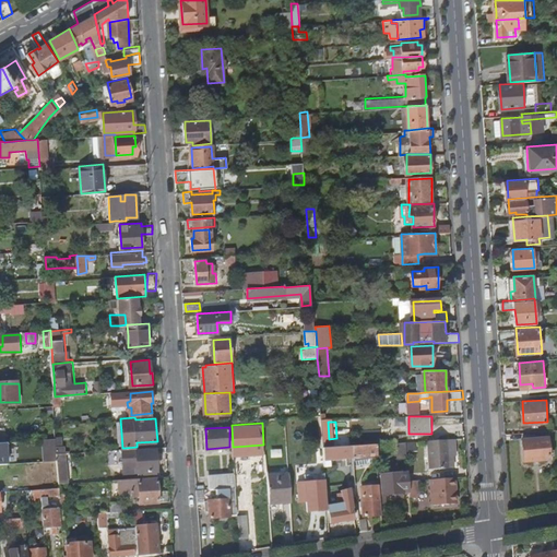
[(45,437),(46,459),(59,458),(58,436),(45,437)]
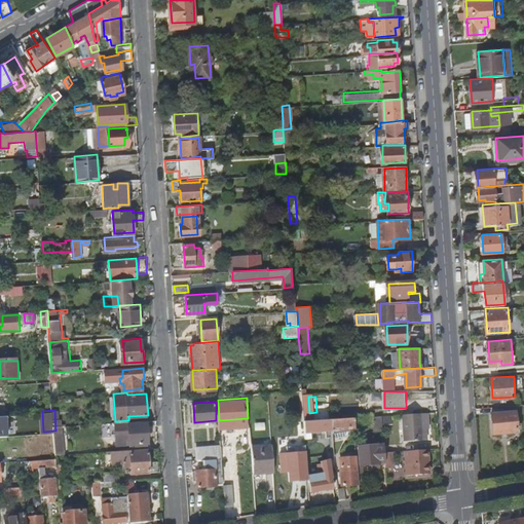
[(518,432),(517,411),(492,412),(493,434),(518,432)]
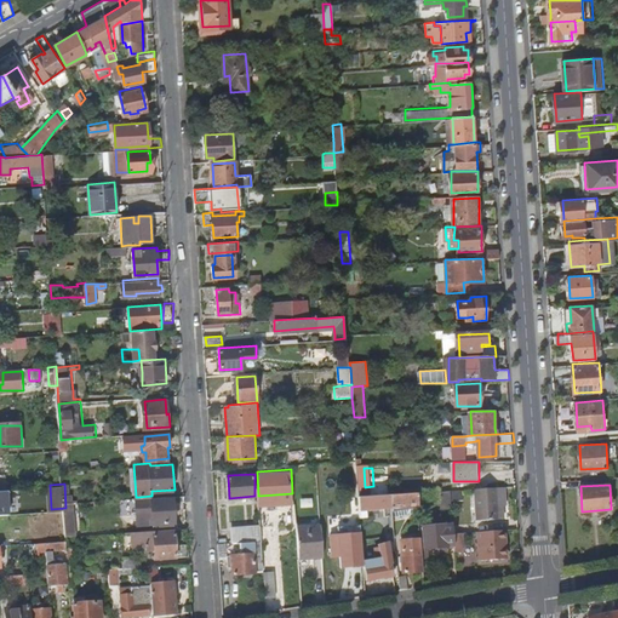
[(497,486),(475,488),(478,519),(499,518),(505,518),(504,504),(507,504),(505,486),(497,486)]
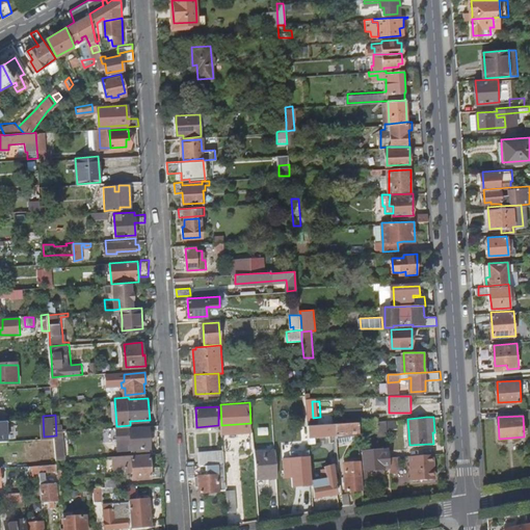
[(389,434),(388,420),(378,421),(379,434),(389,434)]
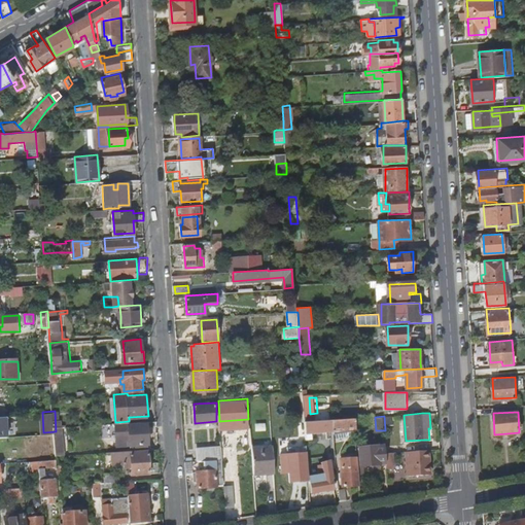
[(355,418),(334,419),(335,432),(346,431),(356,429),(355,418)]
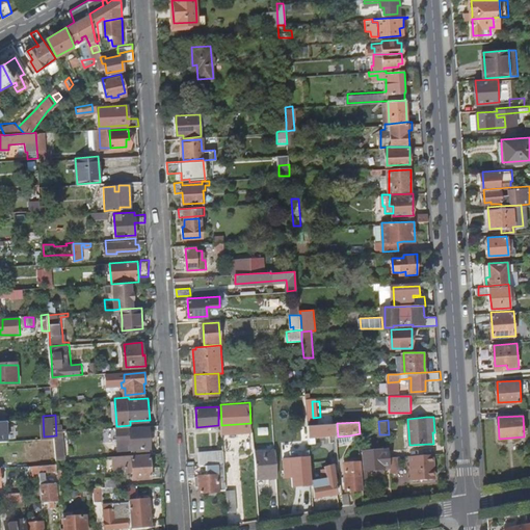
[(337,423),(308,425),(310,444),(315,444),(315,436),(330,435),(332,442),(338,442),(338,436),(337,423)]
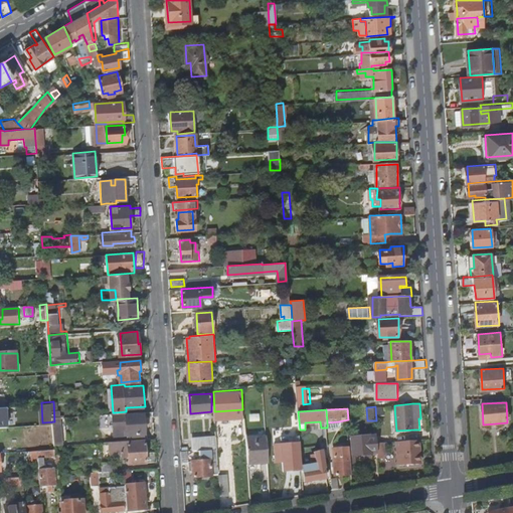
[(129,440),(130,440),(146,439),(145,412),(127,414),(127,411),(126,411),(115,412),(116,429),(116,435),(129,434),(129,440)]
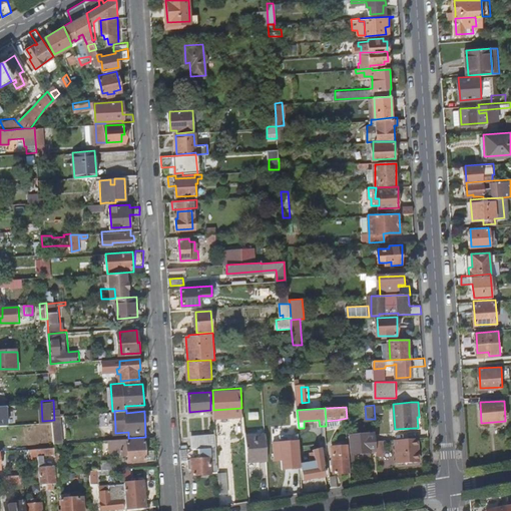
[(54,416),(55,423),(56,443),(64,443),(62,415),(54,416)]
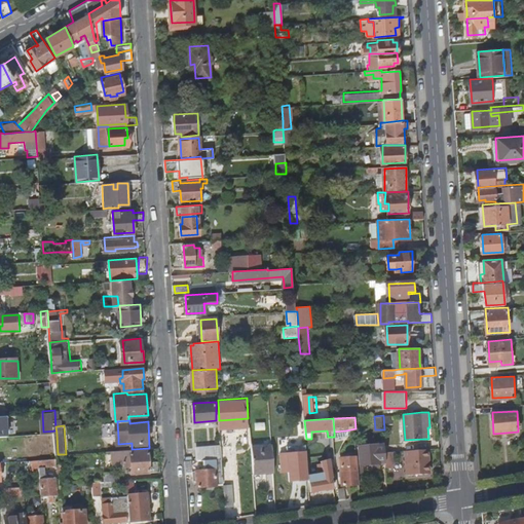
[(386,461),(385,452),(385,444),(361,446),(362,463),(370,463),(370,465),(378,465),(377,462),(386,461)]
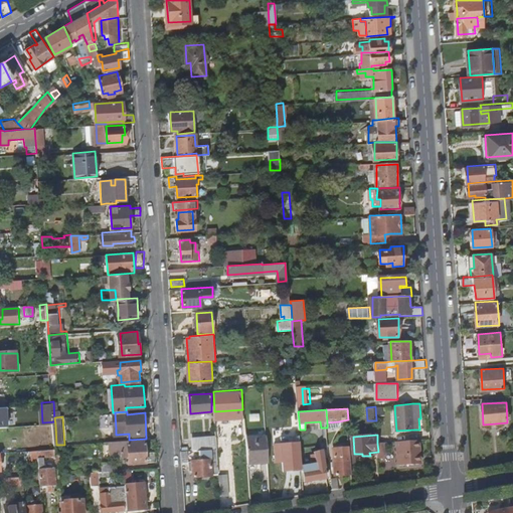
[(217,448),(216,436),(194,438),(195,450),(202,449),(217,448)]
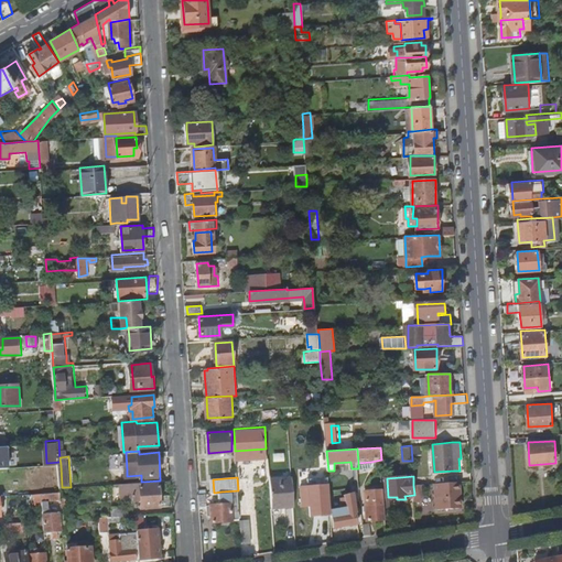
[(294,506),(293,477),(270,478),(272,505),(285,504),(287,507),(294,506)]
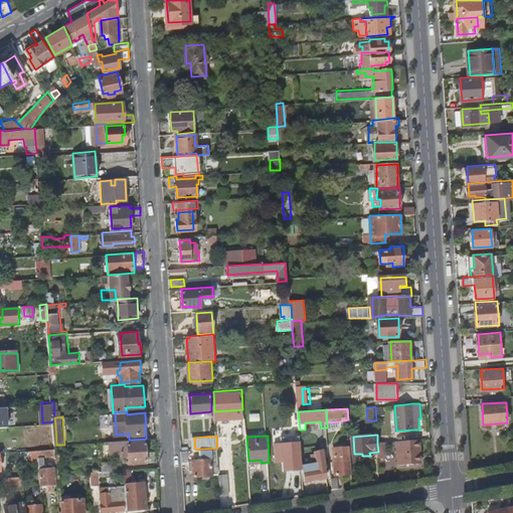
[(420,439),(397,441),(399,465),(419,463),(418,448),(421,447),(420,439)]
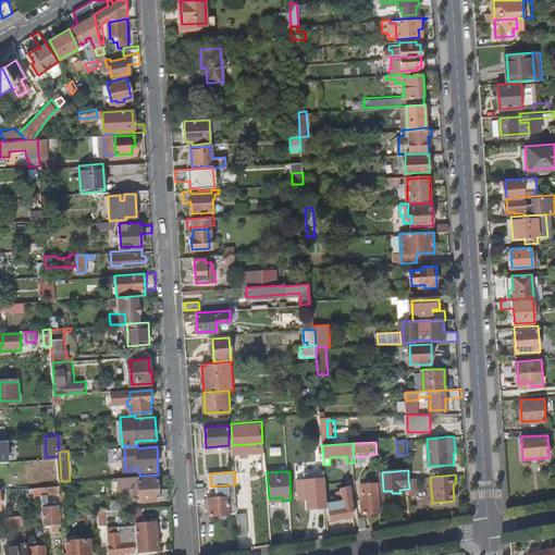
[(140,476),(139,476),(119,477),(120,490),(133,489),(133,492),(140,492),(140,501),(170,498),(170,486),(159,488),(158,477),(140,478),(140,476)]
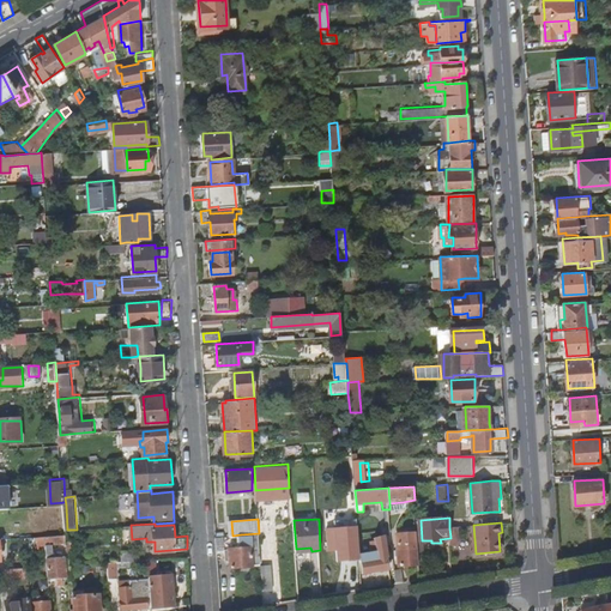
[(449,527),(451,538),(451,545),(460,544),(460,527),(449,527)]
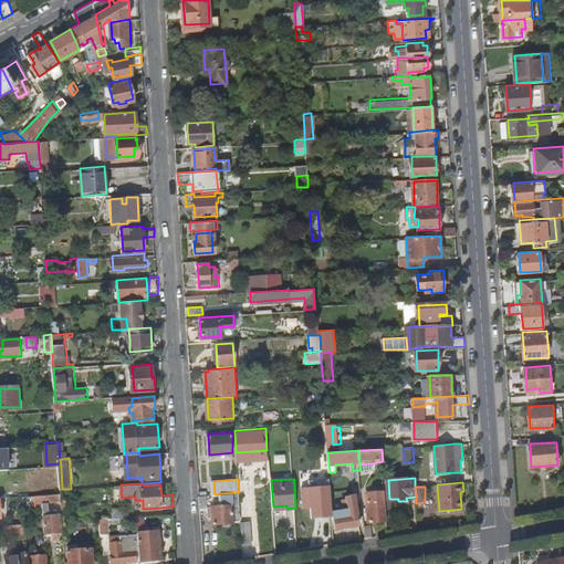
[(336,530),(358,526),(357,515),(352,488),(343,489),(344,495),(343,497),(345,504),(346,503),(348,509),(332,511),(336,530)]
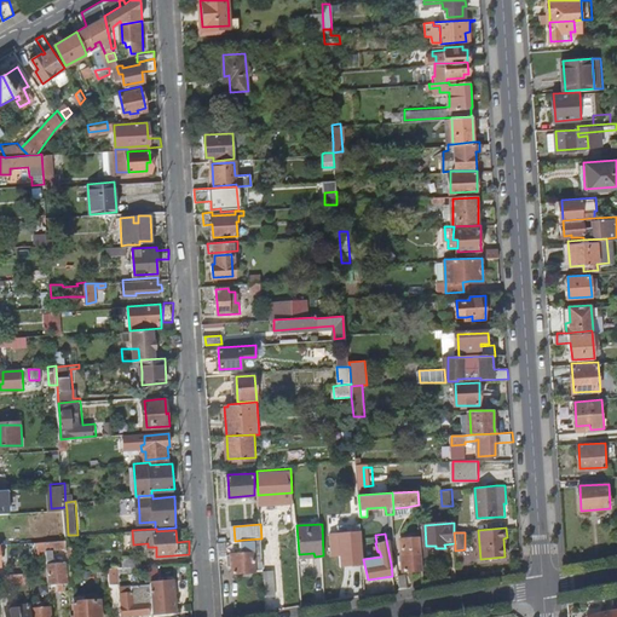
[(422,558),(422,546),(421,537),(402,538),(404,571),(424,570),(422,558)]
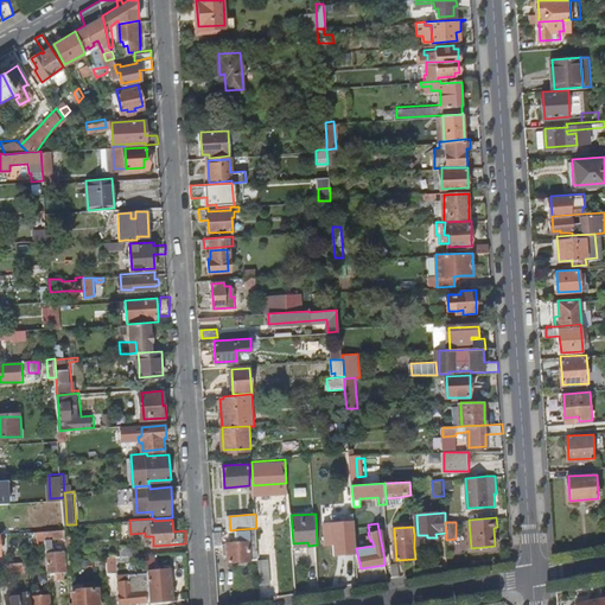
[(259,560),(259,559),(256,528),(239,529),(240,540),(229,541),(230,562),(259,560)]
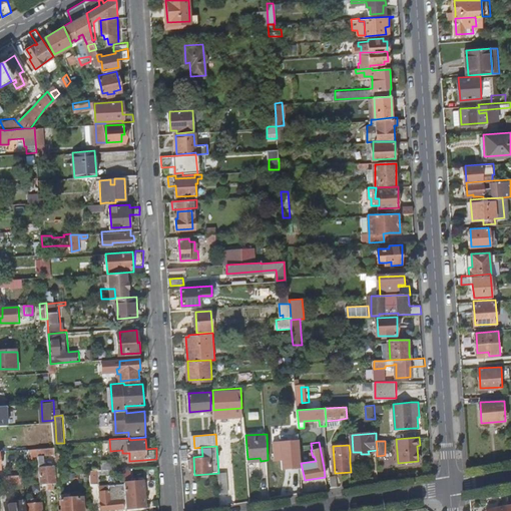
[(57,454),(57,452),(56,447),(40,448),(41,457),(41,463),(45,463),(45,454),(57,454)]
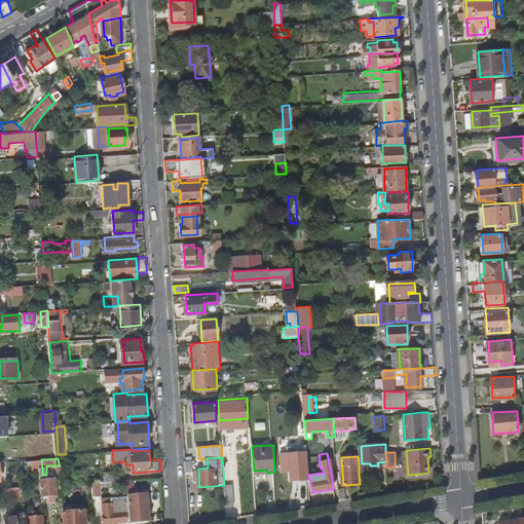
[(46,475),(42,475),(43,496),(50,496),(50,503),(54,502),(54,496),(59,496),(59,479),(52,479),(52,475),(46,475)]
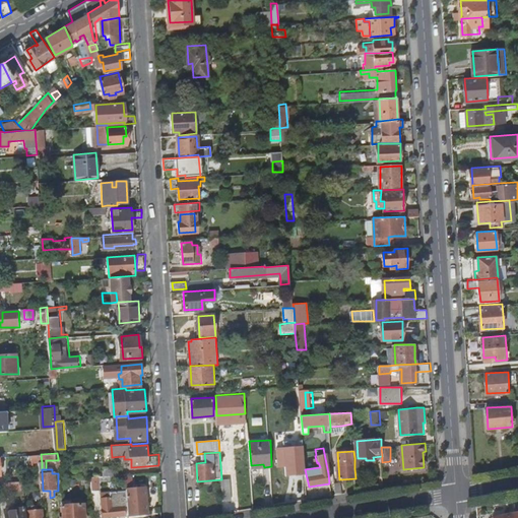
[(100,475),(91,476),(92,491),(101,490),(100,475)]
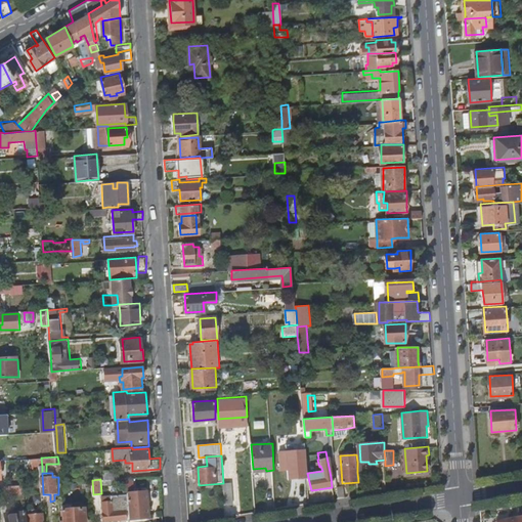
[(223,482),(223,483),(224,505),(233,504),(232,481),(223,482)]
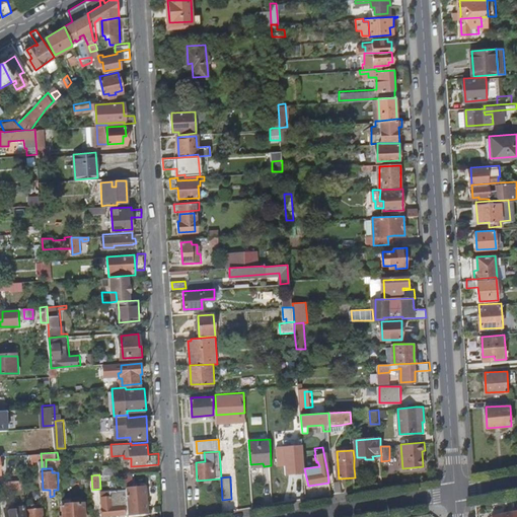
[(334,482),(335,493),(344,492),(343,485),(340,481),(334,482)]
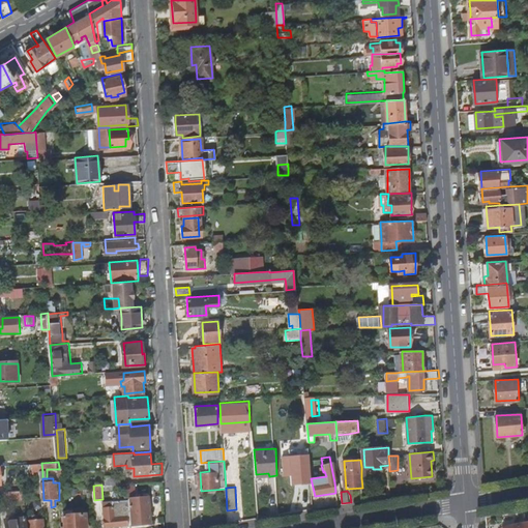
[(148,497),(129,498),(129,505),(130,516),(130,525),(150,523),(148,497)]
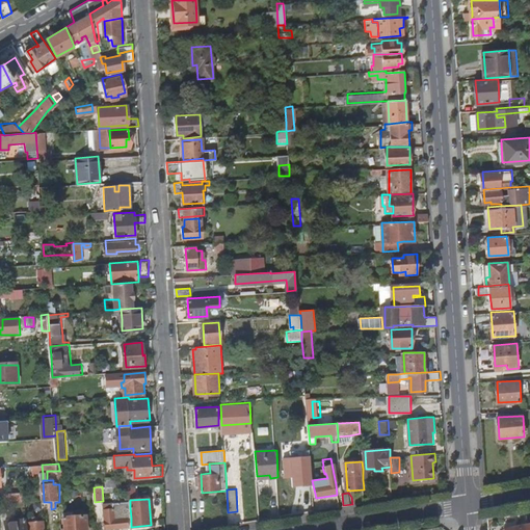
[(131,518),(130,507),(130,501),(106,502),(107,528),(128,527),(128,518),(131,518)]
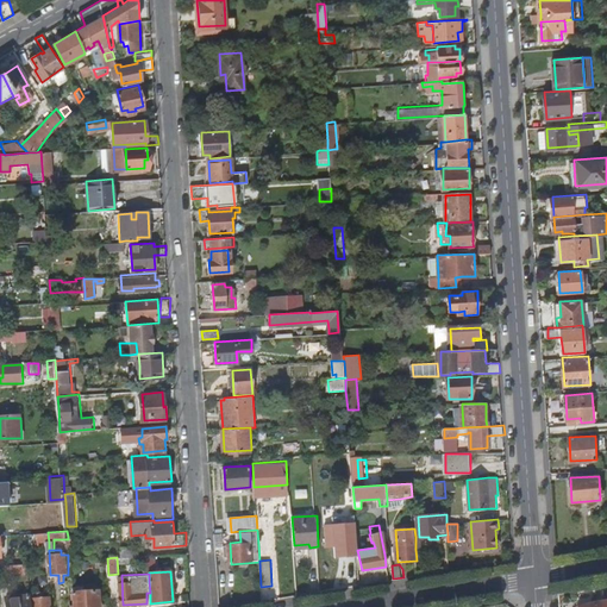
[(101,606),(100,592),(75,593),(75,606),(101,606)]
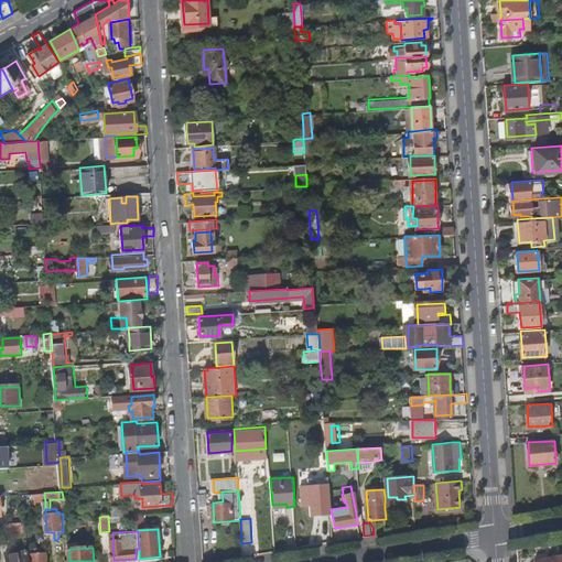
[(47,561),(47,552),(41,552),(41,549),(30,549),(30,561),(47,561)]
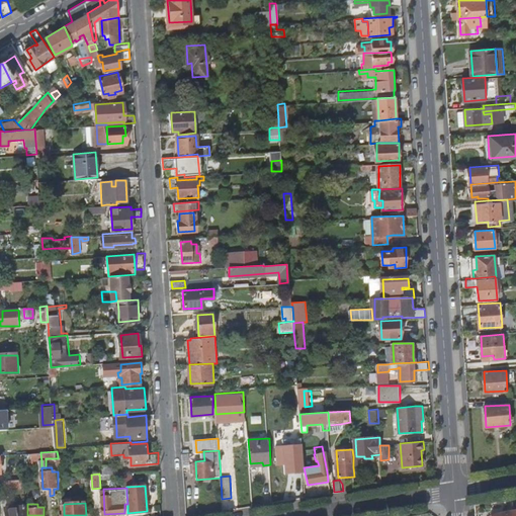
[(26,515),(26,506),(16,507),(16,509),(8,509),(8,511),(5,511),(5,515),(26,515)]
